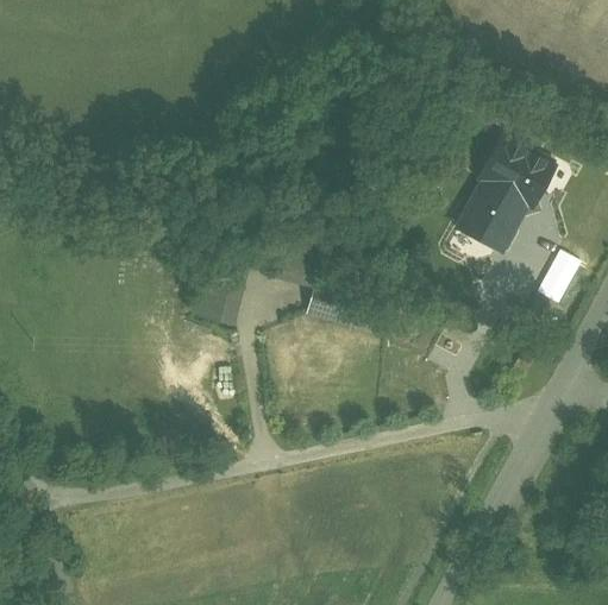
[(480,181),(486,184),(526,207),(533,210),(558,168),(537,156),(534,161),(502,143),(480,181)]
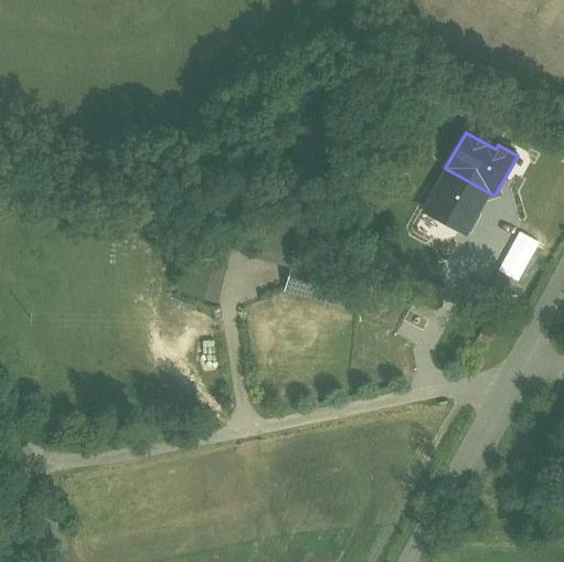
[(450,171),(427,214),(465,235),(488,192),(450,171)]
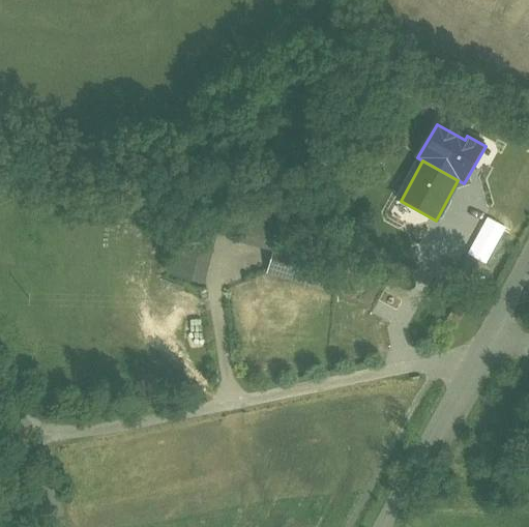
[(278,227),(248,220),(244,237),(274,244),(278,227)]
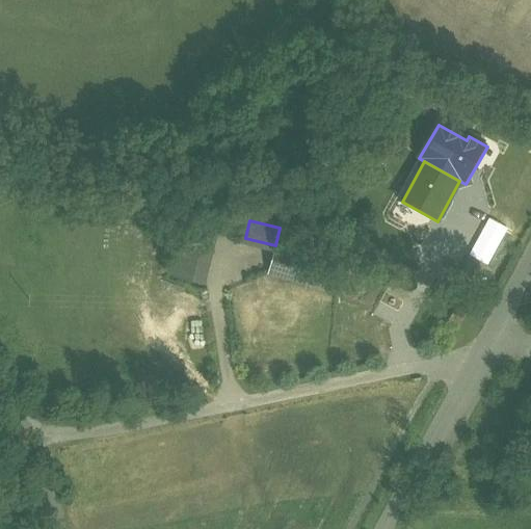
[(213,286),(222,239),(186,232),(178,280),(213,286)]
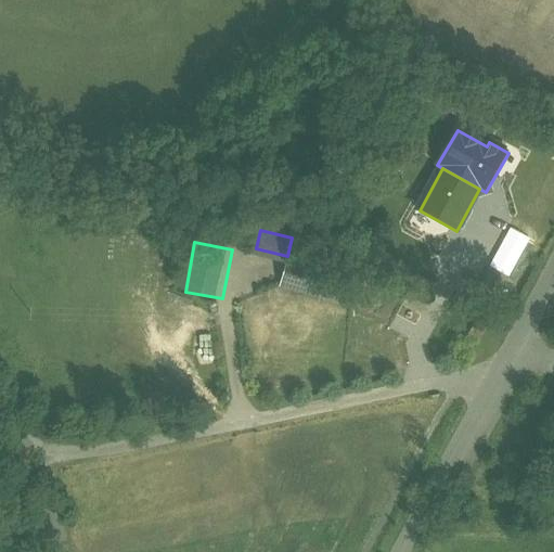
[(350,282),(288,265),(282,286),(345,304),(350,282)]
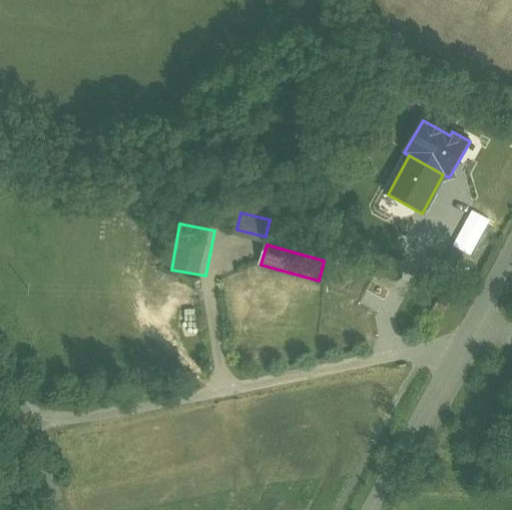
[(447,303),(437,299),(435,304),(432,309),(443,313),(445,308),(447,303)]
